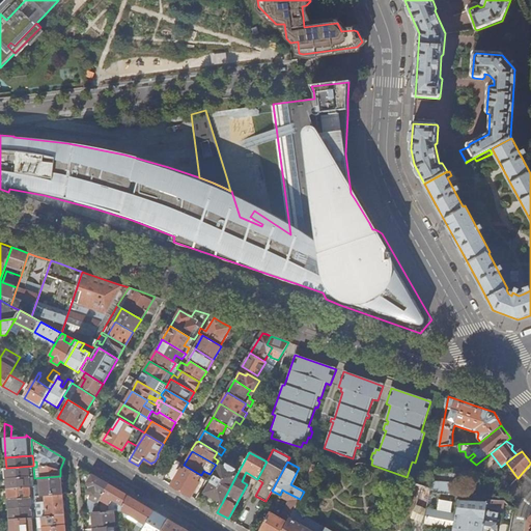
[(222,503),(236,475),(233,473),(234,470),(226,465),(224,468),(221,466),(205,493),(213,497),(222,503)]
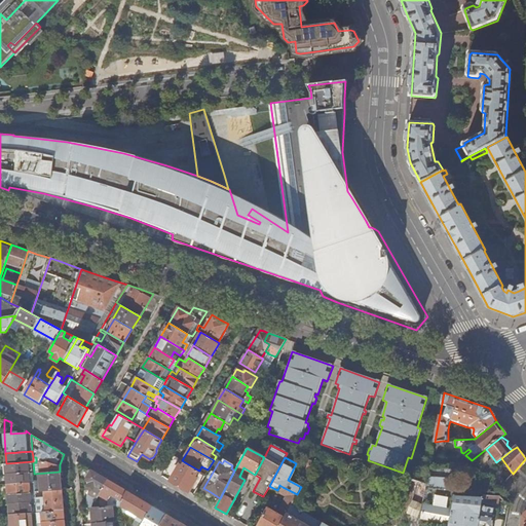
[(34,472),(33,462),(33,461),(6,463),(7,474),(34,472)]
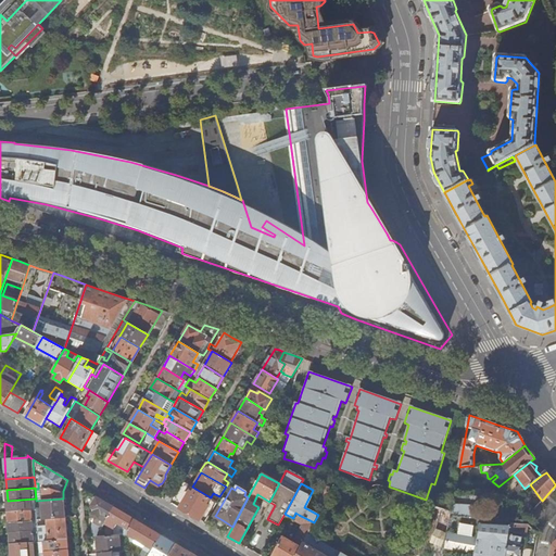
[(324,503),(330,490),(326,488),(319,501),(324,503)]
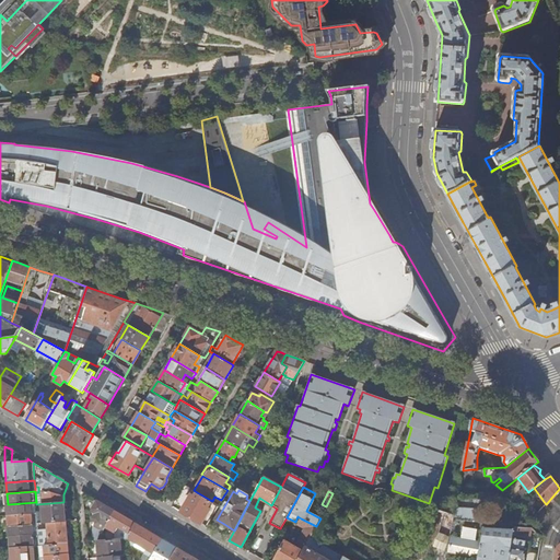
[(211,505),(208,503),(210,500),(197,492),(195,496),(191,494),(182,512),(200,523),(203,518),(211,505)]
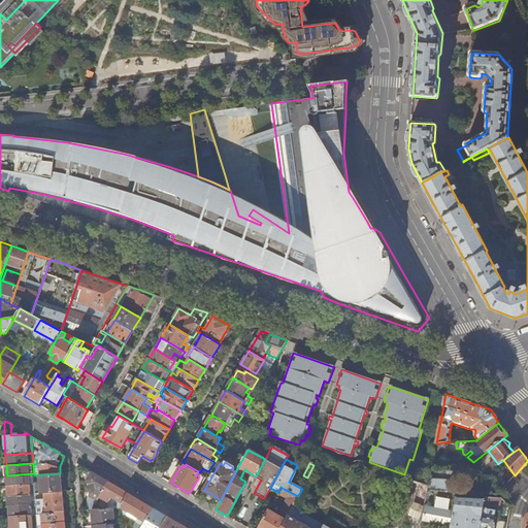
[(100,495),(108,482),(103,479),(92,472),(87,480),(87,482),(90,484),(88,487),(87,510),(92,509),(100,495)]
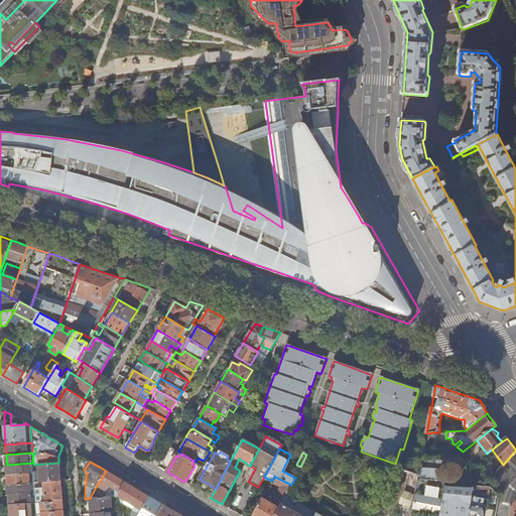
[(33,473),(33,465),(33,463),(7,465),(7,475),(33,473)]
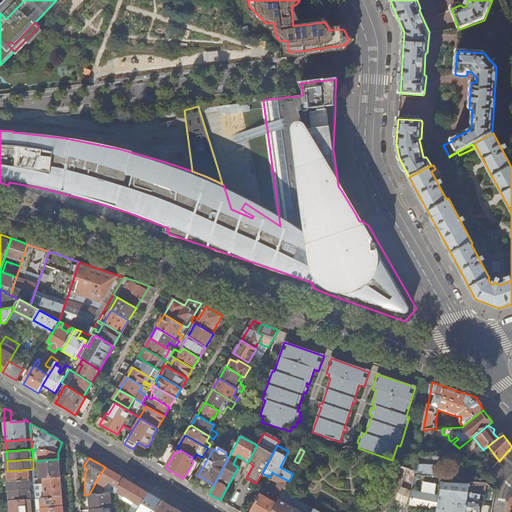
[(61,497),(58,459),(33,461),(33,469),(34,474),(39,474),(39,479),(34,479),(35,489),(36,499),(41,499),(61,497)]
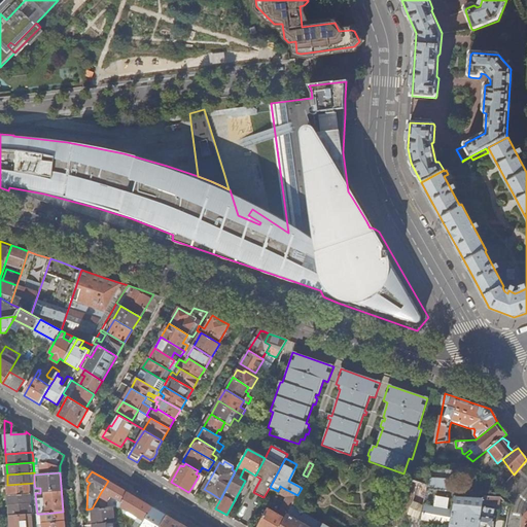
[(457,491),(459,481),(429,479),(428,486),(427,490),(457,491)]
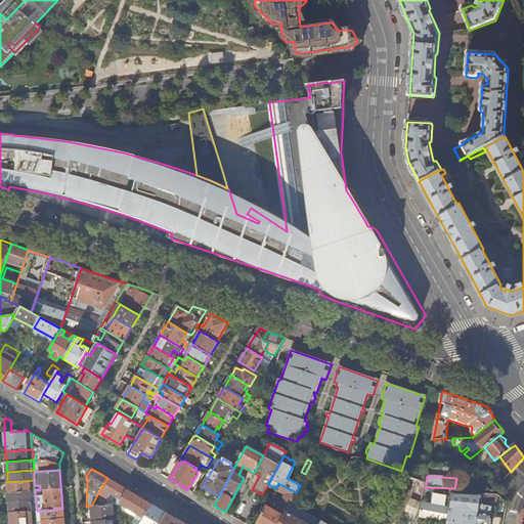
[(121,498),(127,489),(117,483),(107,478),(99,491),(113,499),(112,505),(120,504),(121,498)]
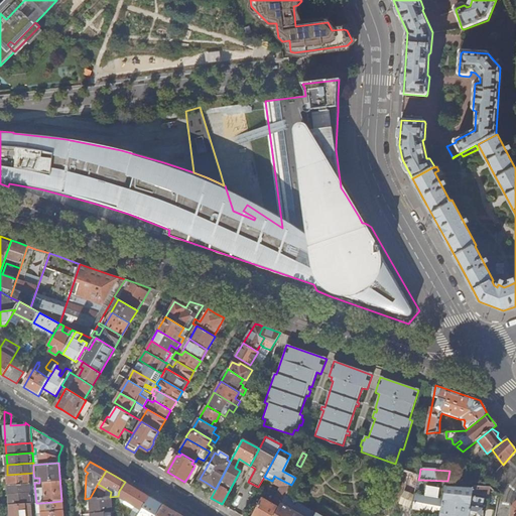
[(411,515),(413,508),(415,495),(418,480),(419,476),(403,471),(381,515),(411,515)]
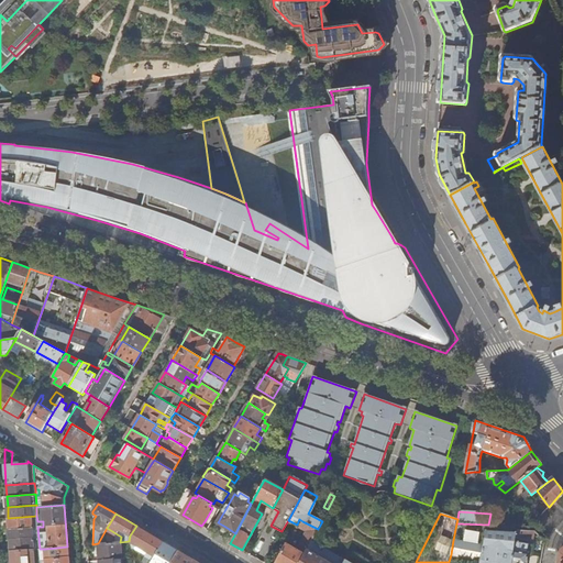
[(37,527),(37,522),(37,521),(36,516),(8,518),(9,529),(37,527)]
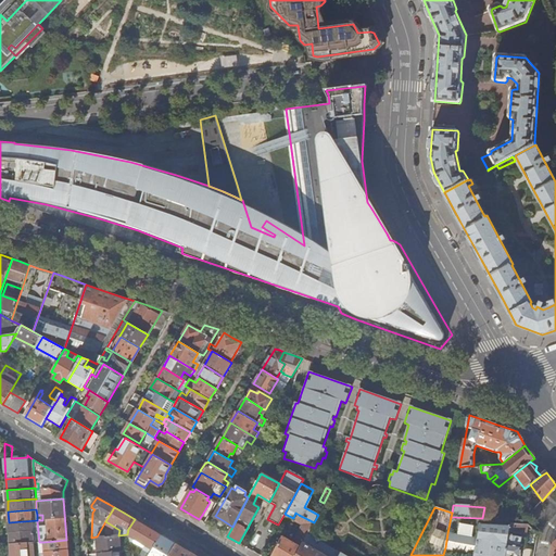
[(295,555),(307,534),(314,522),(299,515),(295,520),(303,525),(297,535),(292,542),(282,536),(273,555),(295,555)]
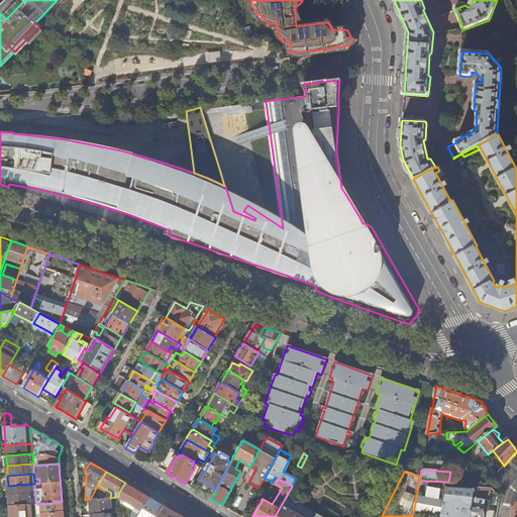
[(470,516),(474,497),(475,493),(476,487),(476,484),(448,482),(445,501),(442,514),(441,516),(470,516)]
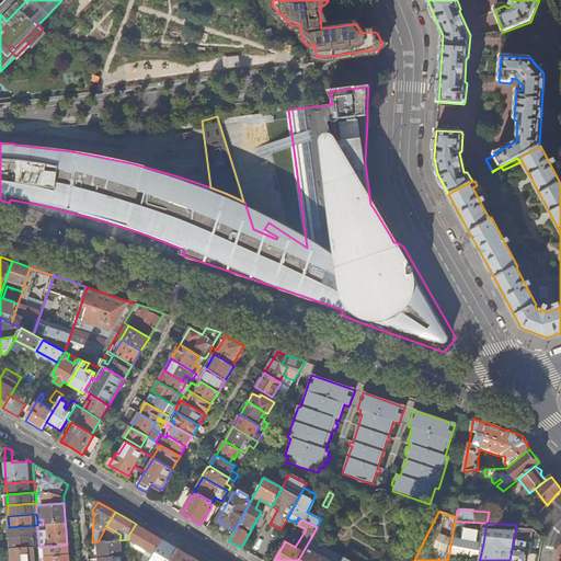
[(156,536),(136,524),(129,534),(128,539),(130,547),(135,546),(136,544),(145,548),(142,551),(145,553),(139,560),(150,560),(163,540),(156,536)]
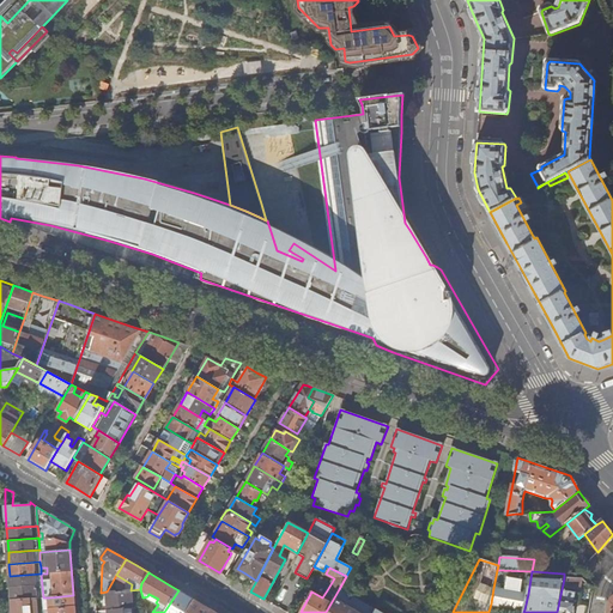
[(42,586),(41,574),(10,576),(11,588),(42,586)]
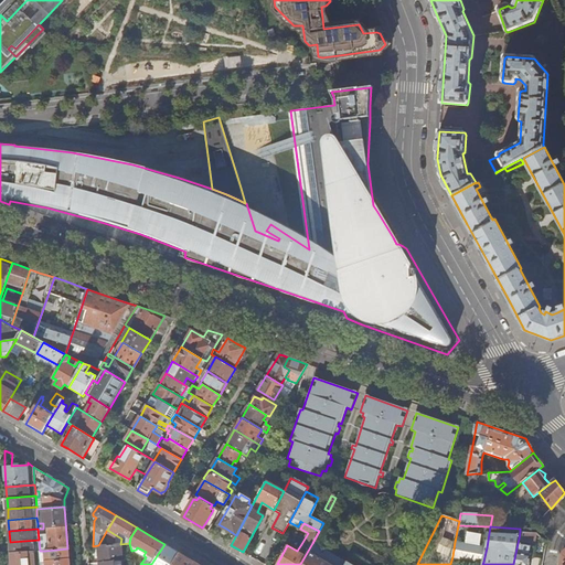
[(534,542),(535,533),(520,532),(519,539),(534,542)]
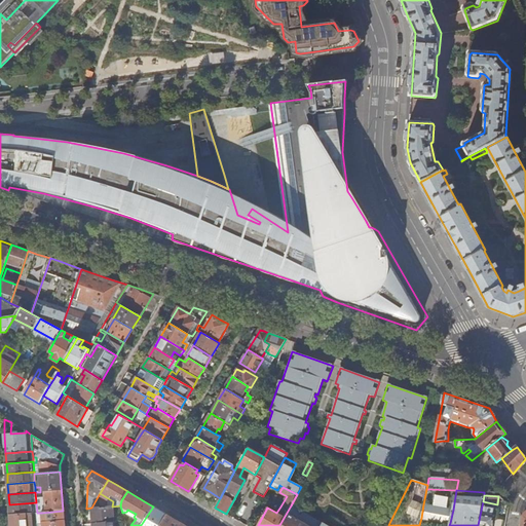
[(37,513),(36,502),(9,504),(10,515),(37,513)]
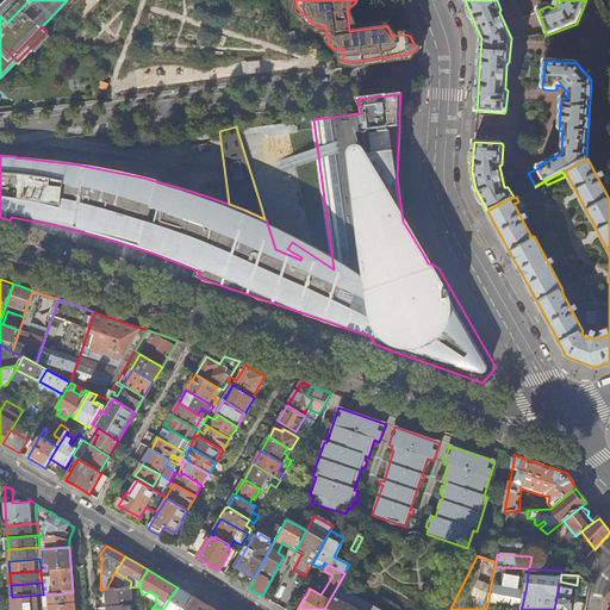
[(522,607),(526,591),(491,585),(489,601),(522,607)]
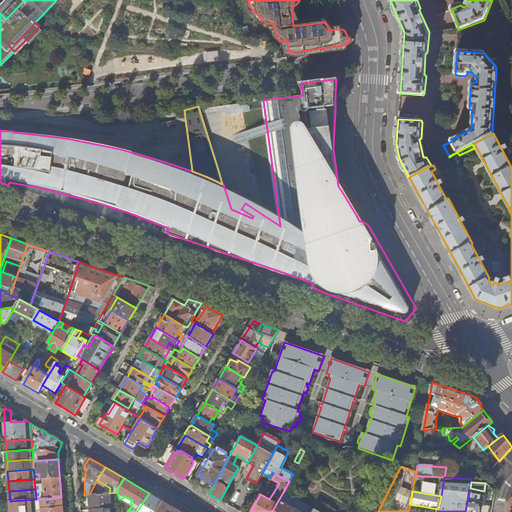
[(317,511),(283,492),(272,511),(317,511)]
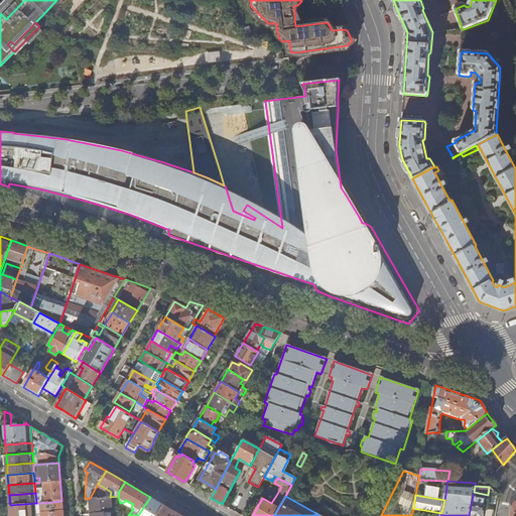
[(483,515),(485,506),(486,506),(487,499),(473,496),(469,515),(483,515)]
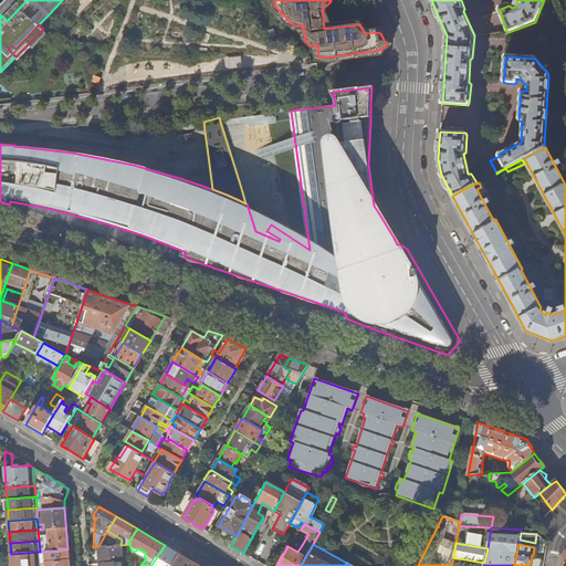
[(122,562),(121,545),(98,546),(100,563),(122,562)]
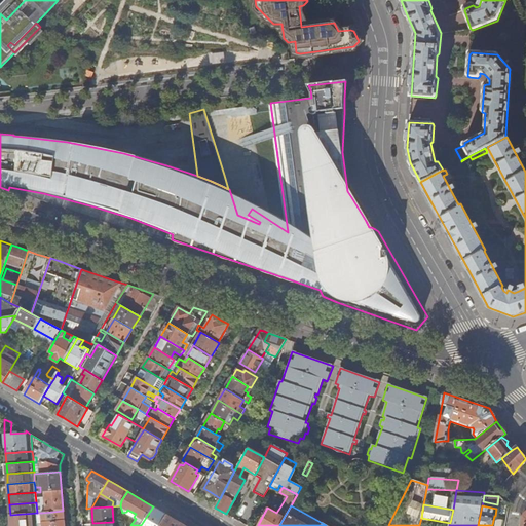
[(185,525),(181,523),(153,506),(141,525),(185,525)]
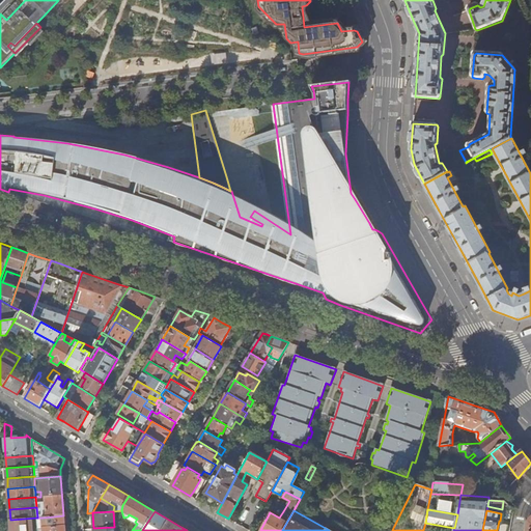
[(64,526),(63,515),(43,518),(44,527),(64,526)]
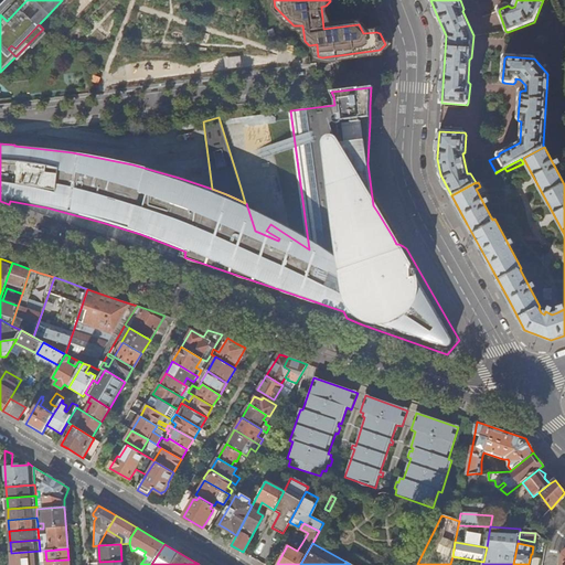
[(40,562),(40,551),(11,553),(11,564),(40,564),(41,564),(40,562)]
